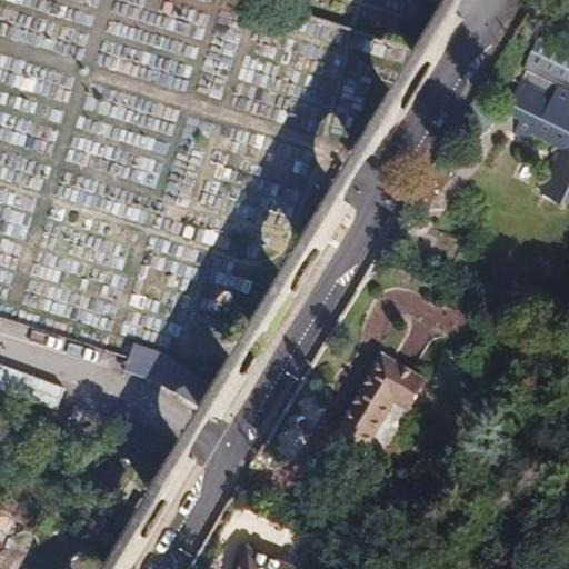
[(511,99),(505,112),(533,126),(529,133),(561,149),(541,193),(561,202),(563,199),(568,201),(568,47),(541,35),(523,70),(526,71),(512,100),(511,99)]
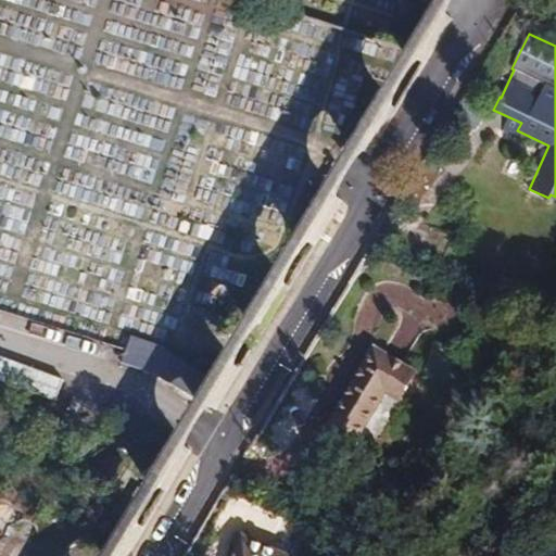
[(194,397),(206,378),(166,355),(163,351),(130,340),(126,352),(122,364),(154,376),(194,399),(194,397)]
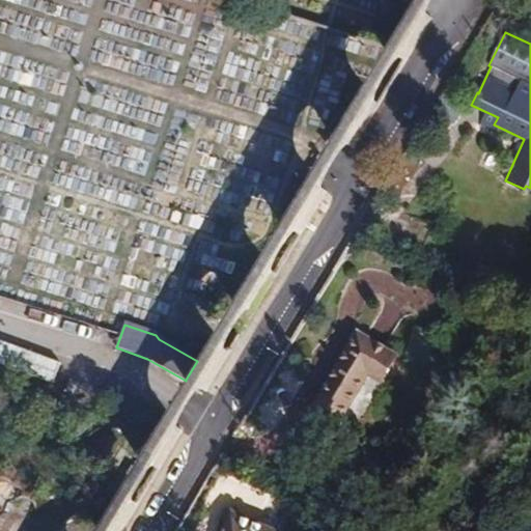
[(312,409),(337,424),(368,373),(381,382),(395,357),(358,334),(312,409)]
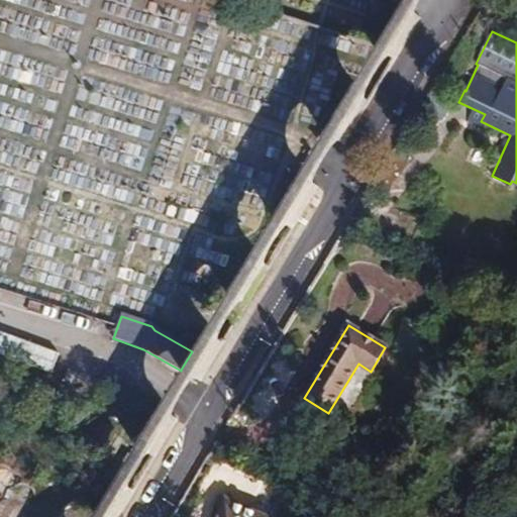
[(267,357),(244,418),(269,427),(291,367),(267,357)]
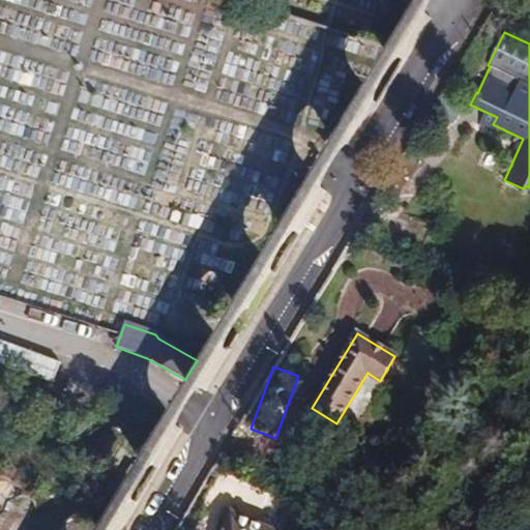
[(270,529),(232,512),(224,529),(270,529)]
